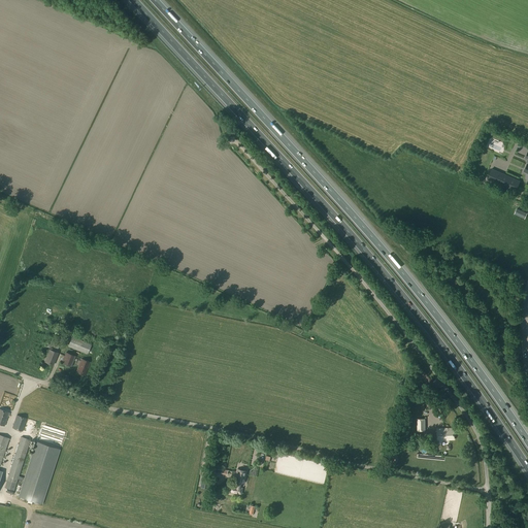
[(492,167),(487,178),(510,189),(515,177),(492,167)]
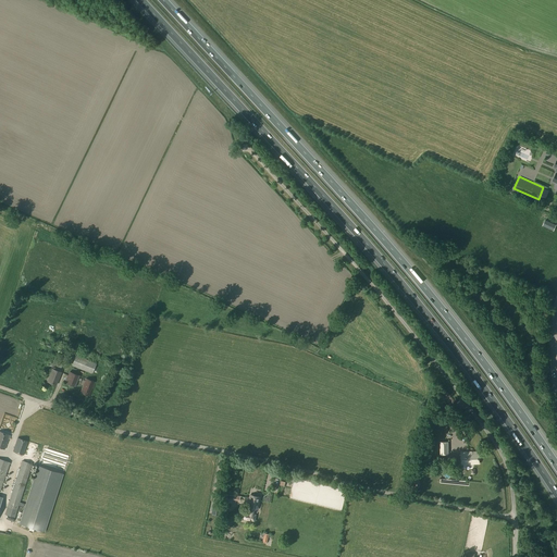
[(545,221),(542,226),(553,232),(556,226),(545,221)]
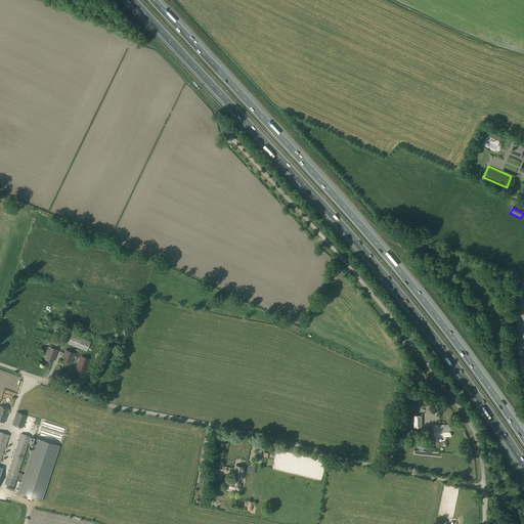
[(73,331),(68,344),(87,352),(90,342),(79,338),(81,334),(73,331)]
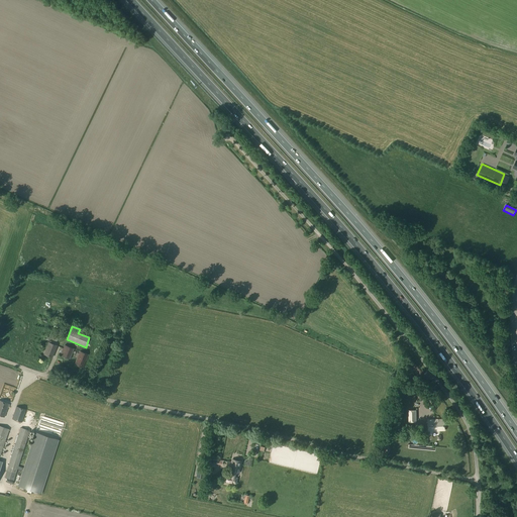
[(48,342),(43,354),(52,357),(57,345),(52,343),(48,342)]
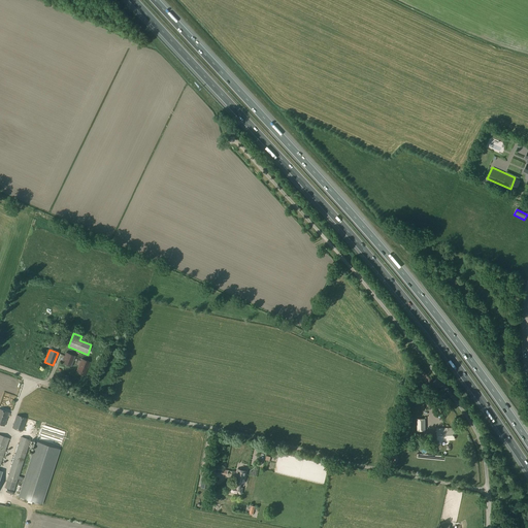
[(66,353),(61,363),(71,367),(73,362),(75,357),(66,353)]
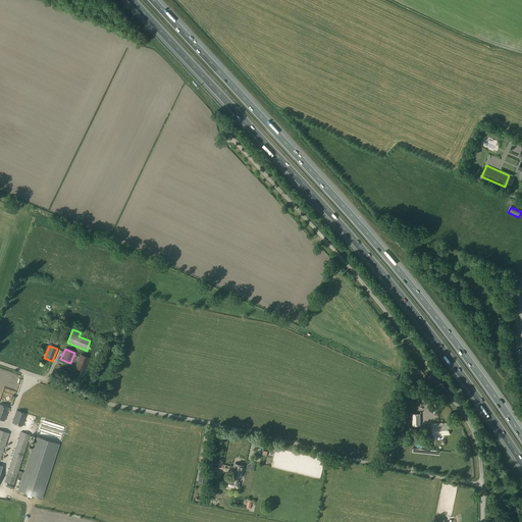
[(77,360),(74,368),(84,372),(89,358),(81,355),(80,355),(77,360)]
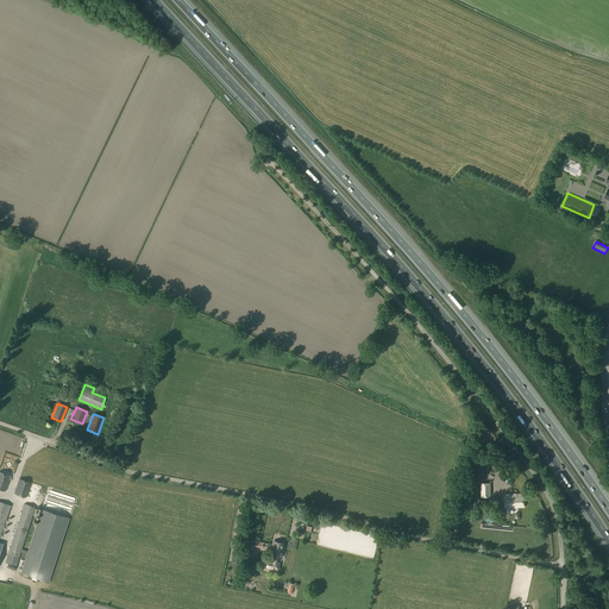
[(0,472),(0,489),(5,491),(8,479),(10,479),(11,478),(10,477),(10,476),(0,472)]
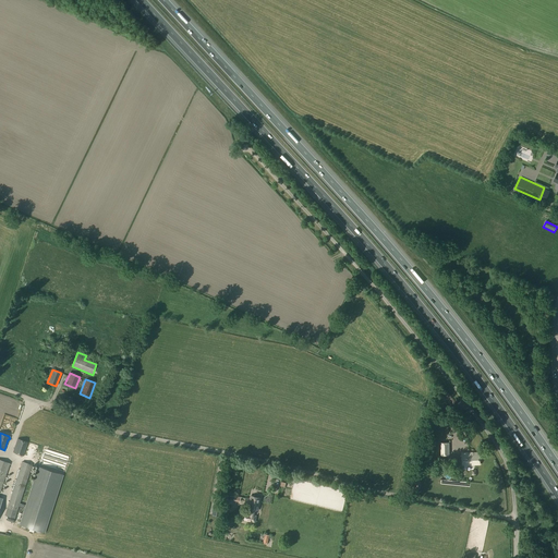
[(17,439),(13,452),(23,457),(28,443),(17,439)]
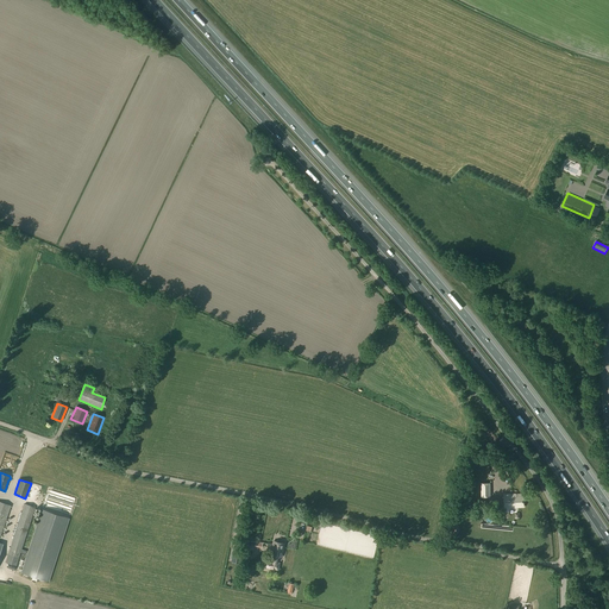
[(522,495),(503,495),(504,508),(523,508),(522,495)]
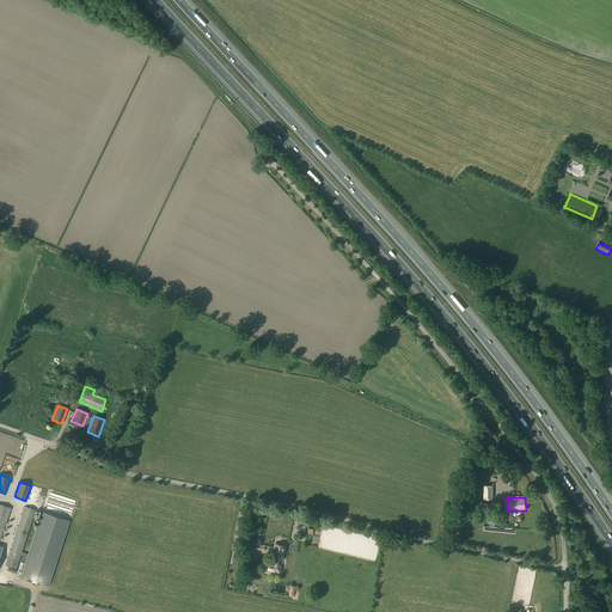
[(0,503),(0,538),(11,508),(0,503)]
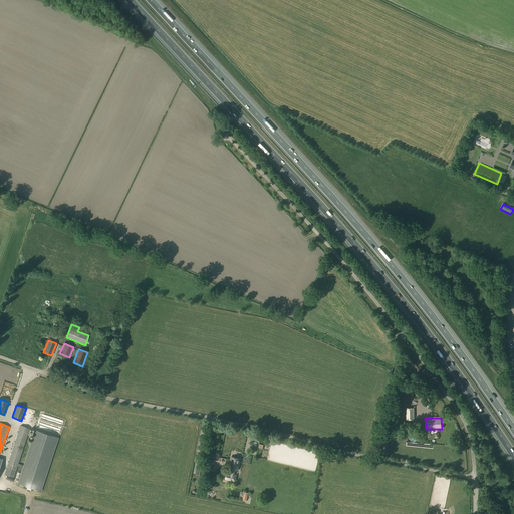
[(6,469),(4,475),(13,478),(15,472),(29,428),(20,426),(6,469)]
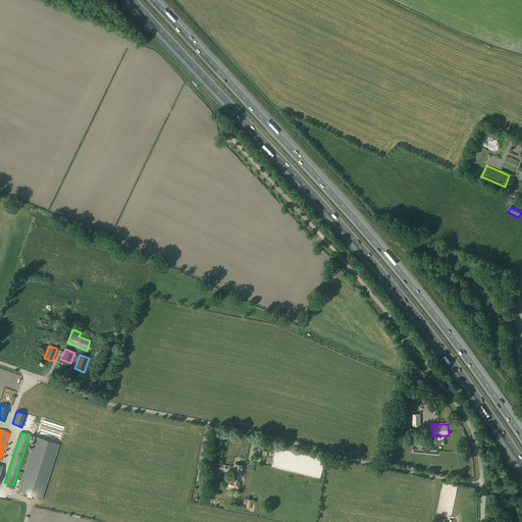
[(35,437),(17,491),(42,500),(59,445),(35,437)]
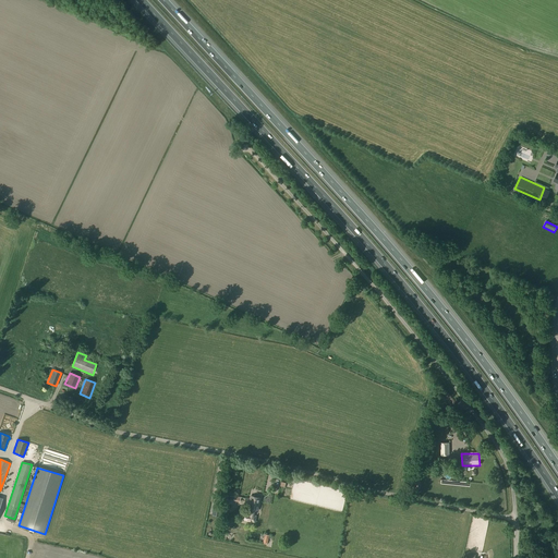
[(244,513),(242,520),(249,521),(247,525),(252,526),(253,522),(255,522),(256,516),(254,516),(255,510),(258,511),(261,498),(251,496),(250,500),(245,499),(244,505),(249,506),(247,509),(251,509),(250,514),(244,513)]
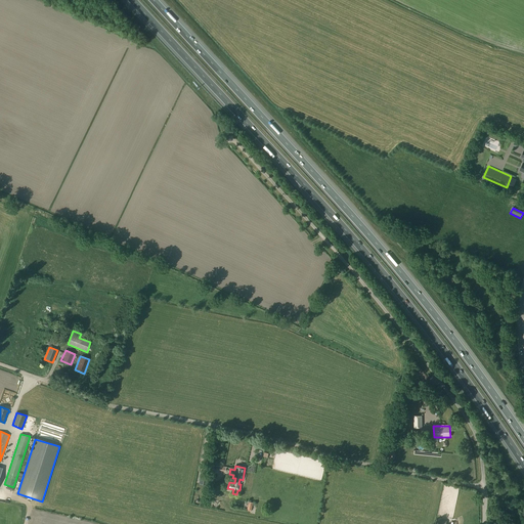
[(201,473),(199,484),(206,485),(208,474),(201,473)]
